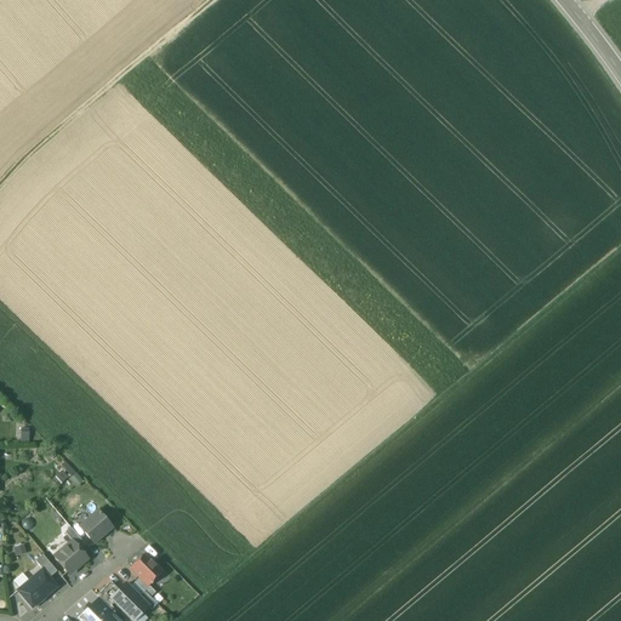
[(69,477),(74,486),(83,483),(78,473),(69,477)]
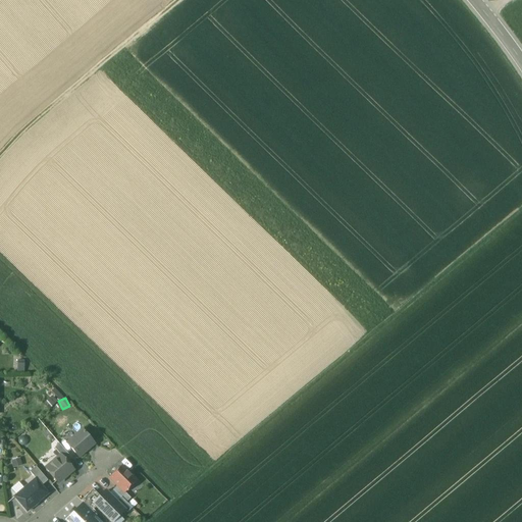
[(94,444),(83,430),(66,444),(79,457),(94,444)]
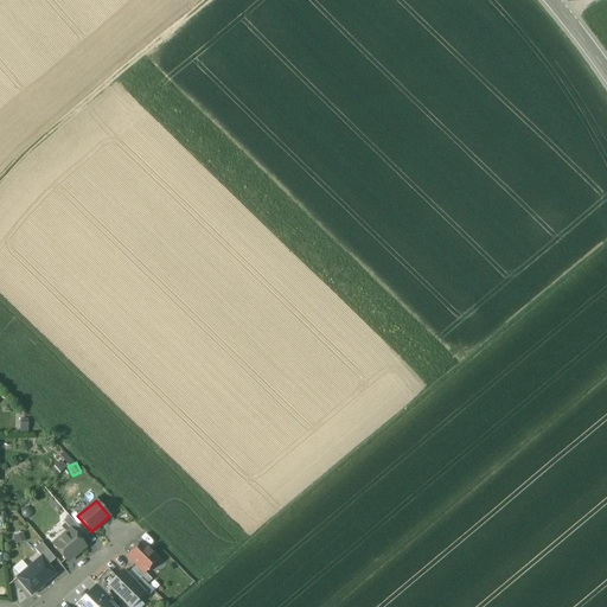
[(83,532),(69,516),(63,521),(71,530),(77,537),(83,532)]
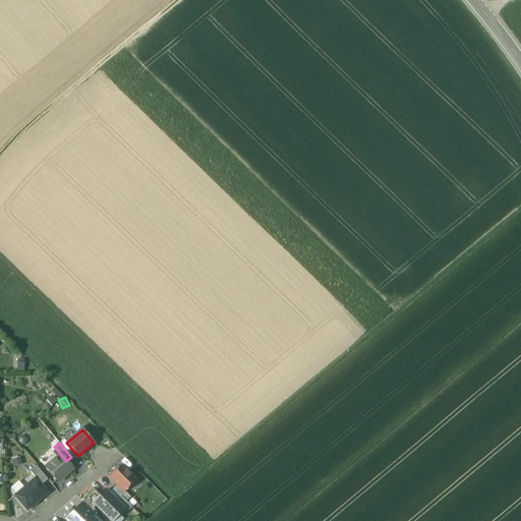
[(61,455),(52,462),(50,462),(48,464),(48,466),(46,468),(58,482),(73,469),(66,461),(61,455)]
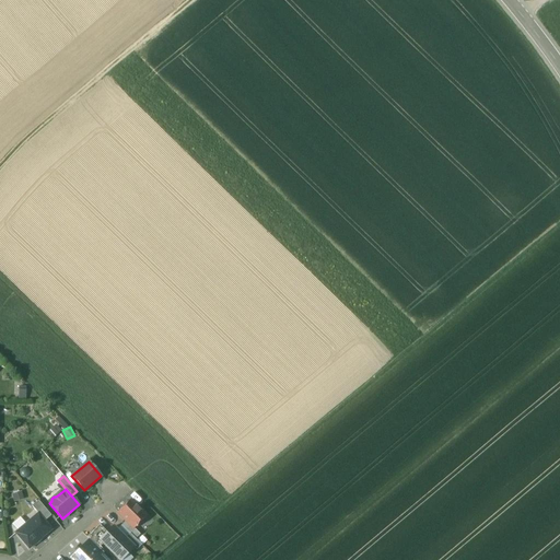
[(37,515),(43,523),(51,515),(37,500),(30,508),(37,515)]
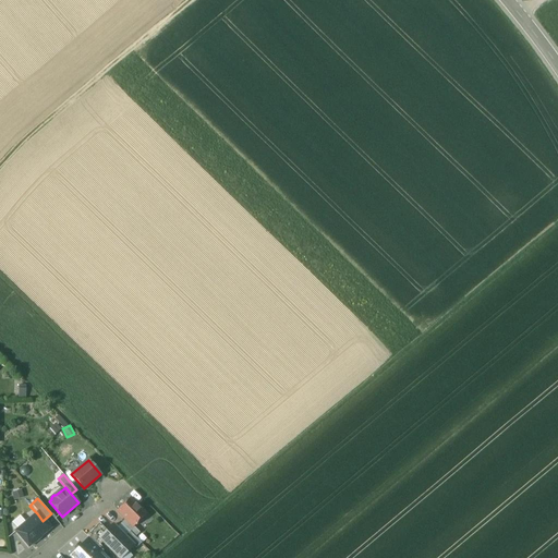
[(145,514),(130,499),(118,511),(125,519),(133,526),(145,514)]
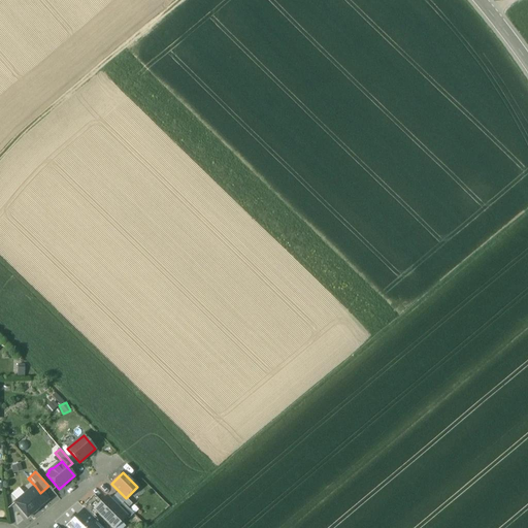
[(35,486),(15,503),(29,519),(48,501),(40,493),(35,486)]
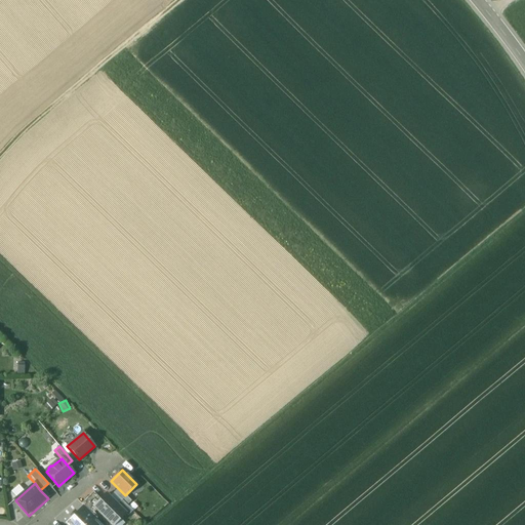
[(125,495),(118,488),(114,492),(122,500),(127,506),(131,501),(125,495)]
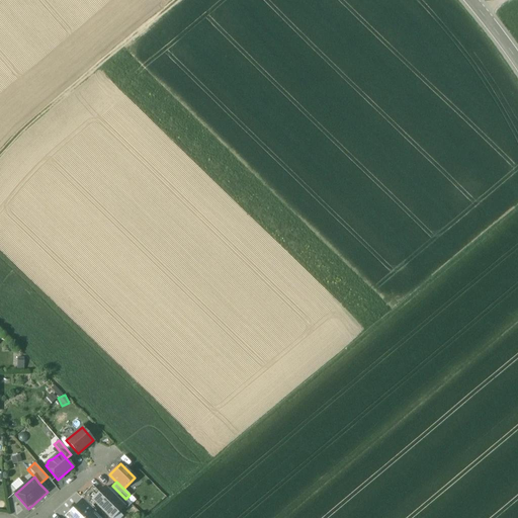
[(92,486),(80,497),(83,500),(91,508),(95,503),(92,500),(99,493),(92,486)]
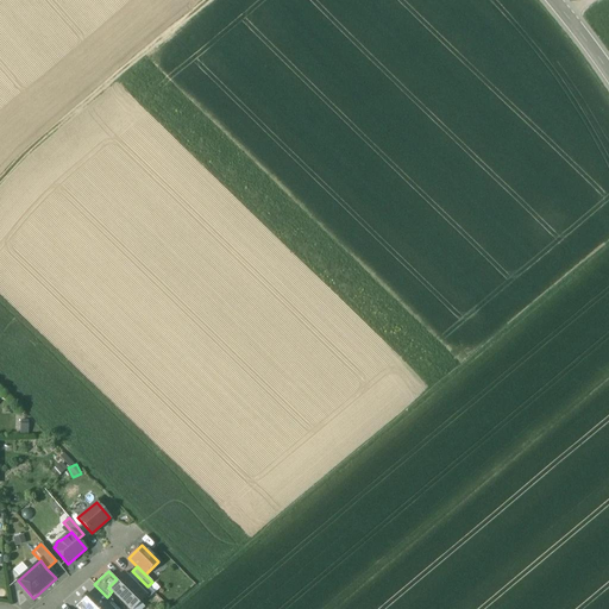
[(136,585),(124,573),(117,579),(108,588),(112,591),(130,608),(131,608),(145,595),(136,585)]
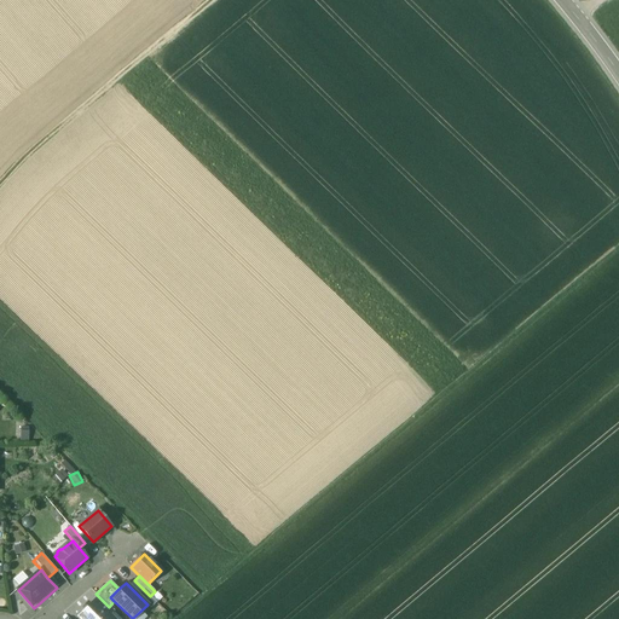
[(150,596),(144,590),(138,595),(148,605),(151,608),(156,602),(150,596)]
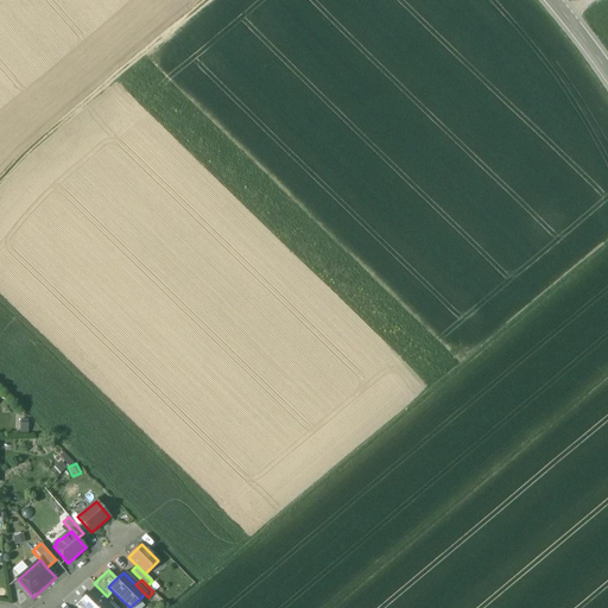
[(97,587),(89,595),(88,594),(86,594),(83,596),(82,599),(84,600),(78,606),(80,607),(106,607),(112,600),(107,596),(97,587)]
